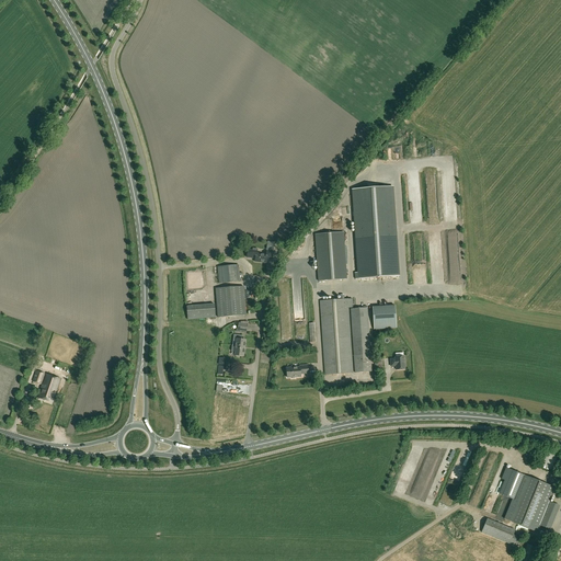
[(356,273),(356,278),(399,276),(393,186),(354,190),(359,273),(356,273)]
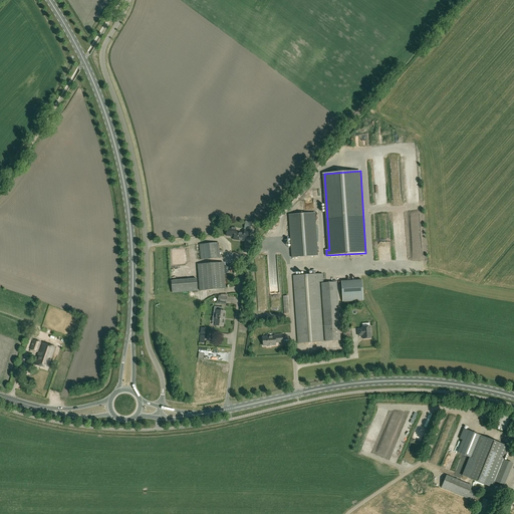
[(315,212),(289,214),(292,257),(318,256),(315,212)]
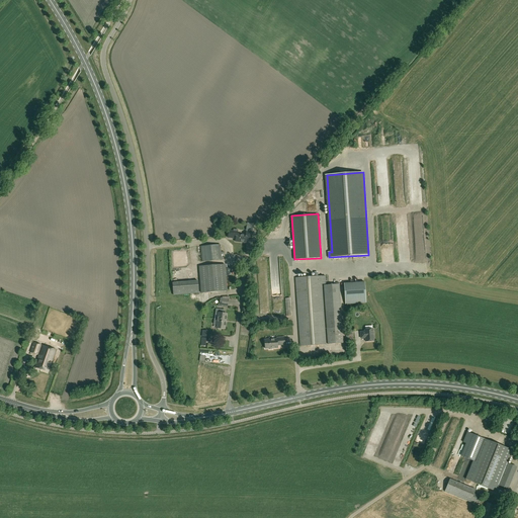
[(238,232),(233,231),(234,231),(229,230),(228,238),(236,239),(235,241),(246,243),(247,239),(251,239),(252,233),(246,232),(246,235),(238,234),(238,232)]
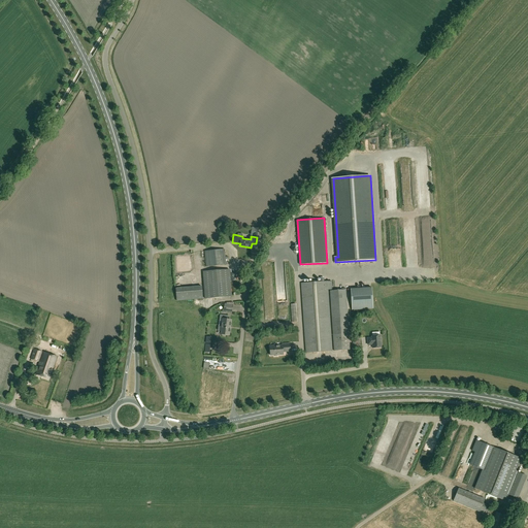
[(205,251),(206,267),(226,265),(225,250),(205,251)]
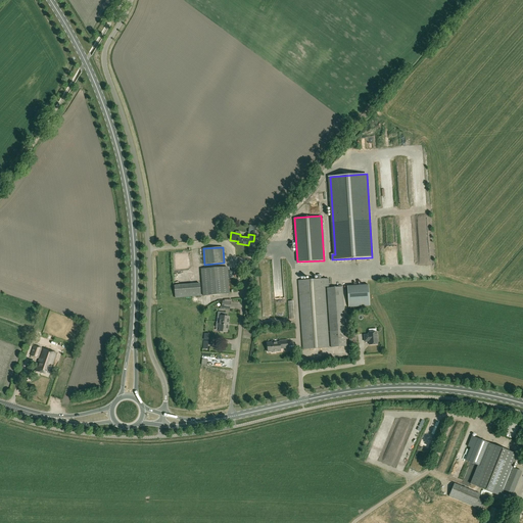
[(201,269),(203,295),(229,294),(227,267),(201,269)]
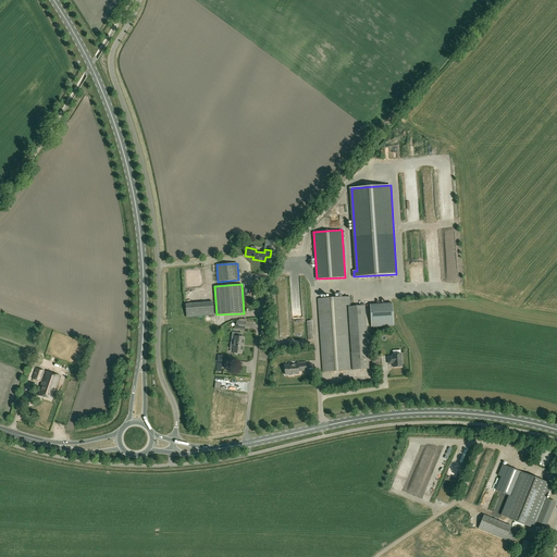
[(350,370),(347,322),(346,306),(351,306),(350,297),(346,297),(318,299),(322,372),(350,370)]
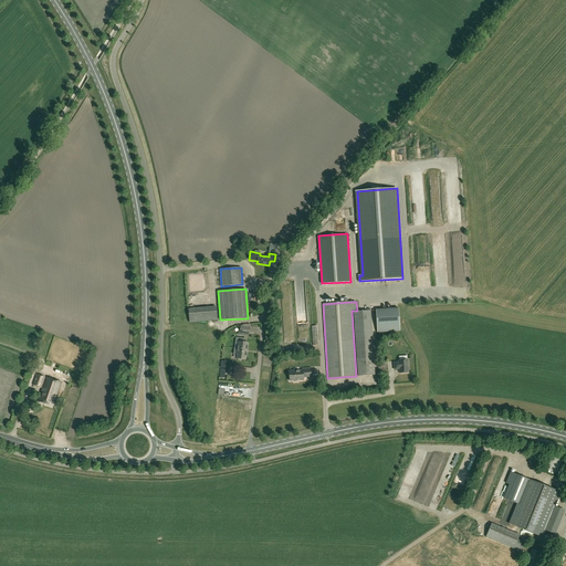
[(189,323),(218,321),(217,307),(188,308),(189,323)]
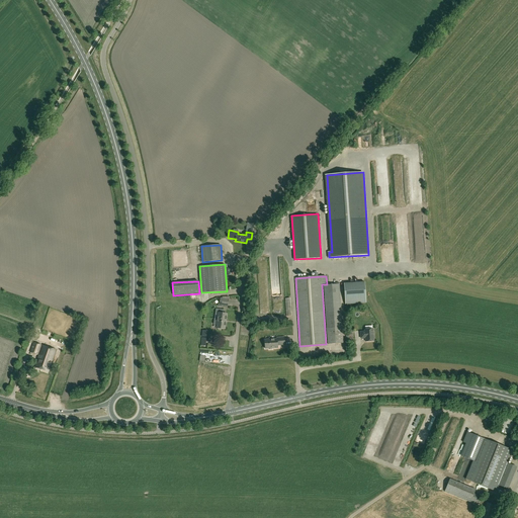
[(343,343),(339,284),(324,285),(328,344),(343,343)]
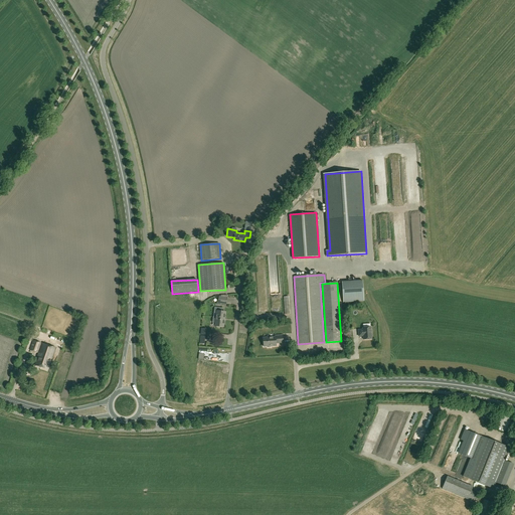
[(363,284),(343,286),(344,300),(364,299),(363,284)]
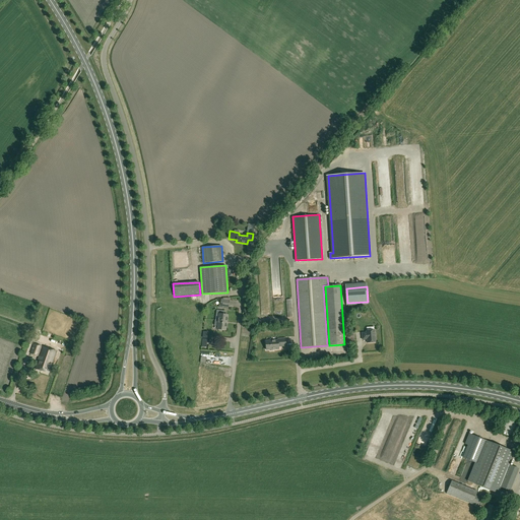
[(229,307),(230,301),(230,298),(223,298),(223,300),(221,300),(220,306),(229,307)]
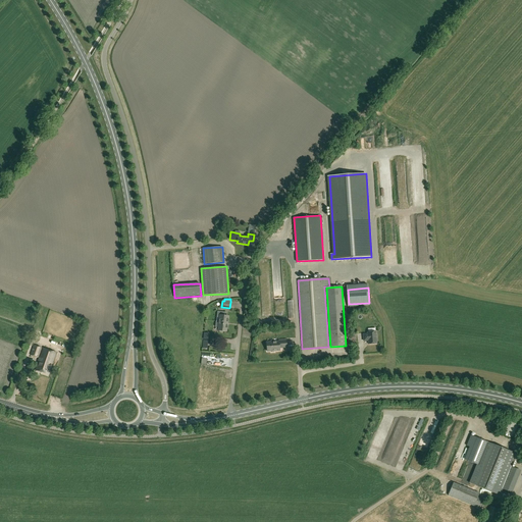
[(218,311),(217,321),(216,321),(227,323),(228,316),(225,316),(225,312),(218,311)]
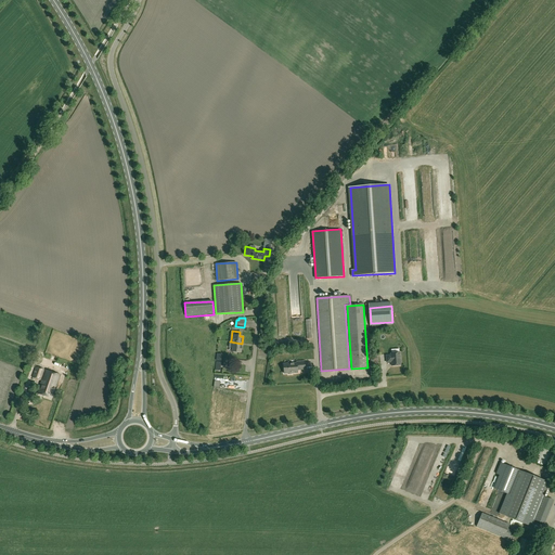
[(241,352),(242,344),(230,341),(229,347),(232,348),(232,351),(234,351),(236,353),(239,352),(241,352)]
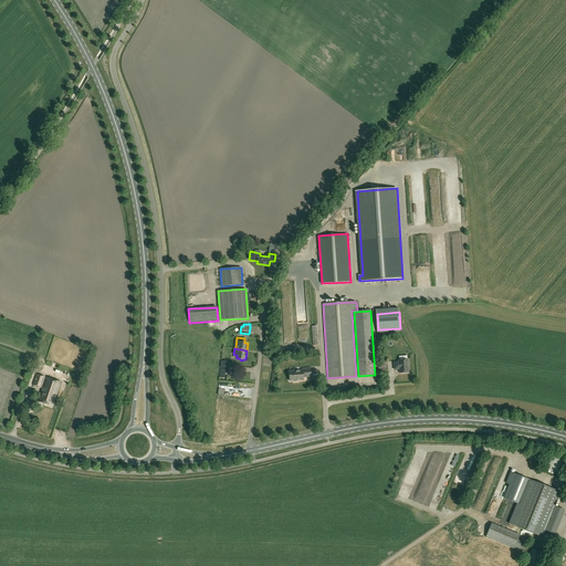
[(395,364),(395,369),(395,370),(399,369),(400,374),(409,373),(408,360),(399,360),(399,363),(395,364)]
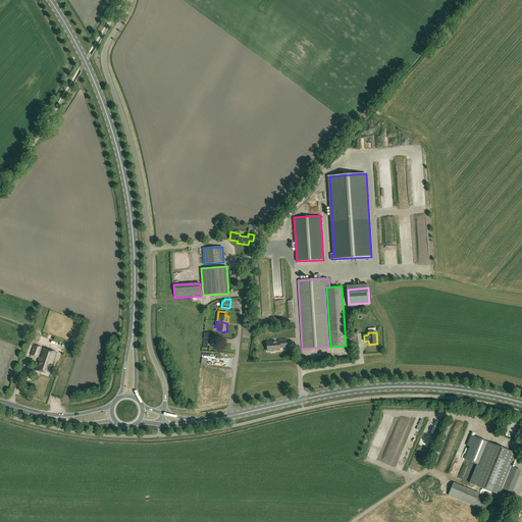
[(280,348),(288,348),(286,340),(279,341),(279,342),(267,343),(267,351),(280,351),(280,348)]
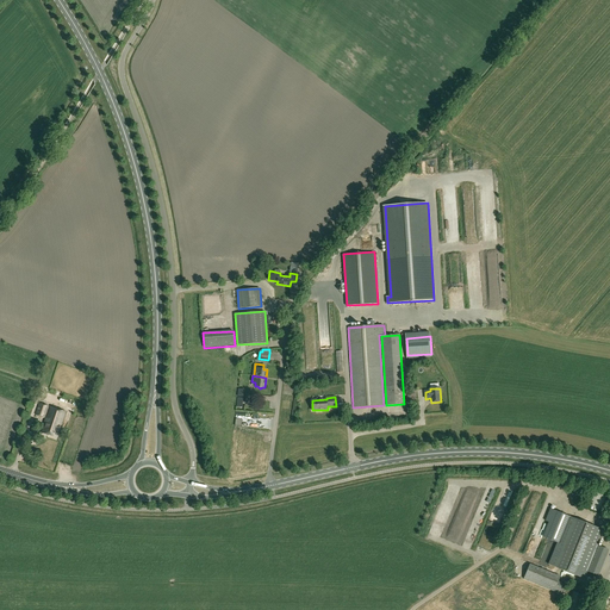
[(44,418),(49,406),(41,403),(36,415),(44,418)]
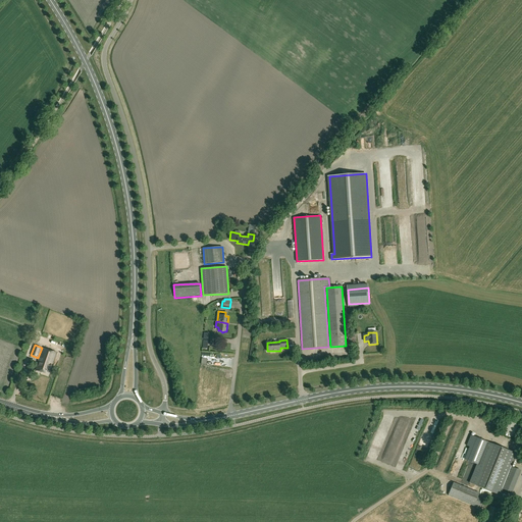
[(56,353),(44,349),(36,370),(49,374),(56,353)]
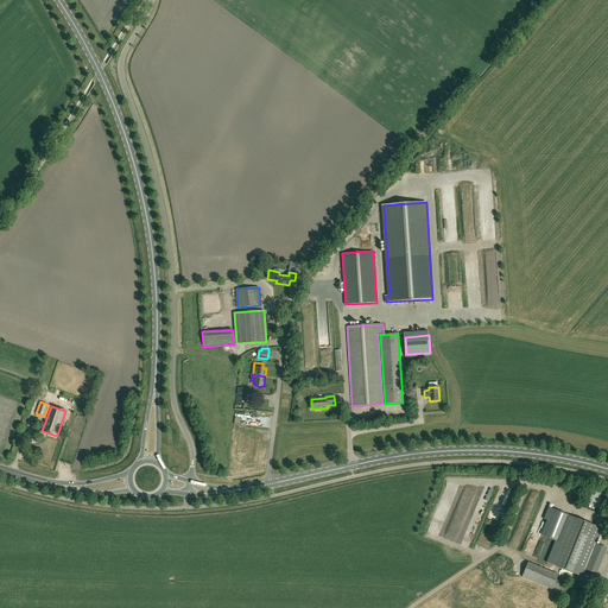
[(600,493),(596,491),(594,492),(591,492),(589,493),(587,495),(586,499),(586,501),(587,505),(588,506),(590,508),(594,510),(596,510),(600,508),(603,505),(605,501),(603,498),(602,495),(600,493)]
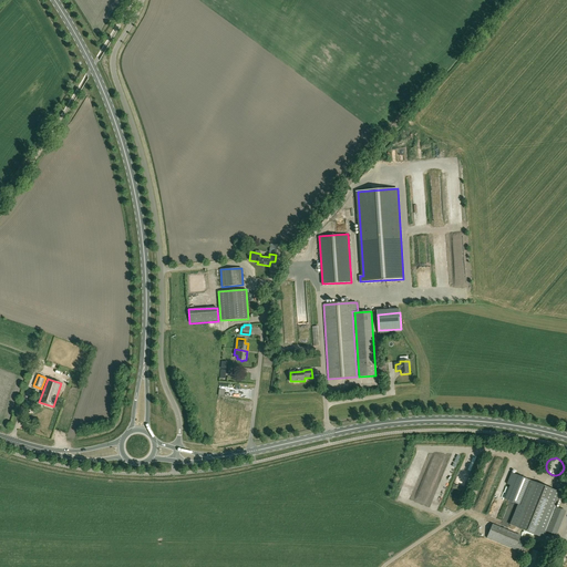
[(509,524),(542,537),(560,493),(528,480),(509,472),(505,482),(511,484),(505,497),(518,503),(509,524)]
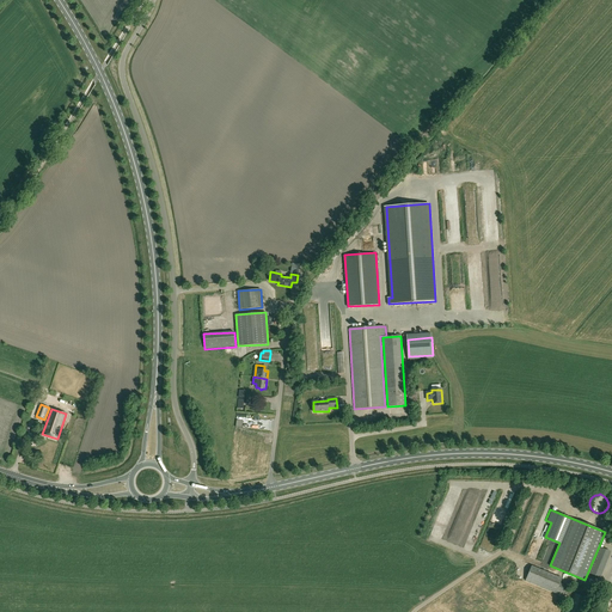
[(604,576),(611,550),(605,548),(601,558),(600,557),(597,570),(595,573),(604,576)]
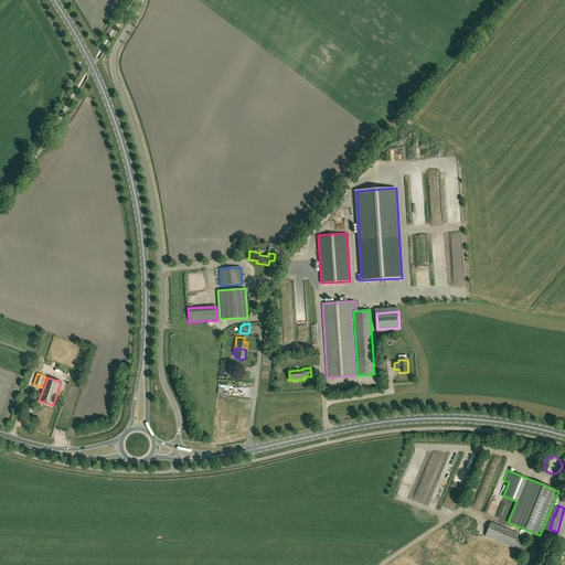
[(486,536),(513,548),(519,534),(491,523),(486,536)]
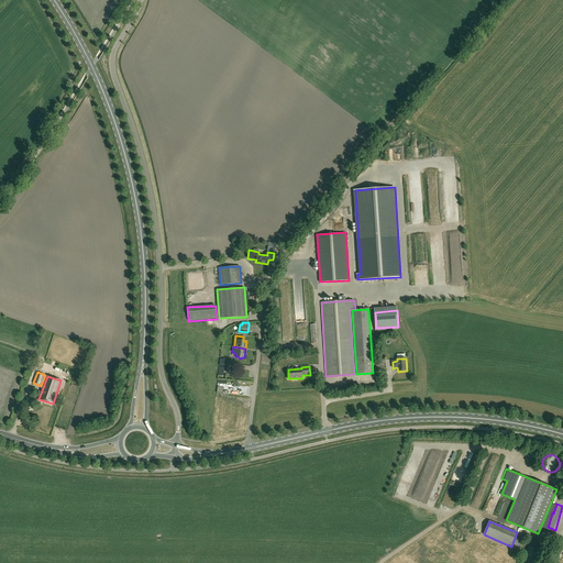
[(559,558),(562,545),(556,543),(552,554),(559,558)]
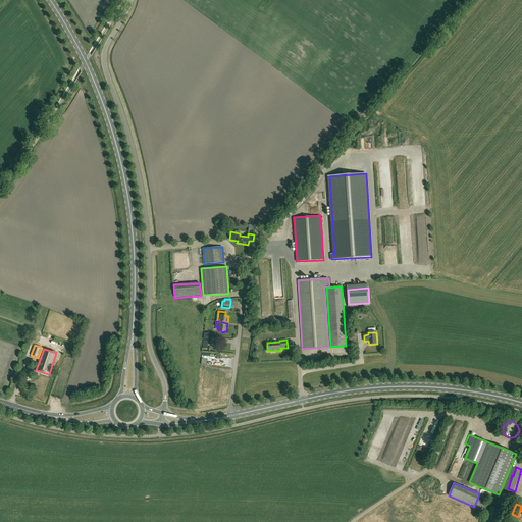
[(488,515),(485,521),(494,521),(496,519),(497,519),(498,515),(497,514),(498,510),(490,507),(488,515)]
